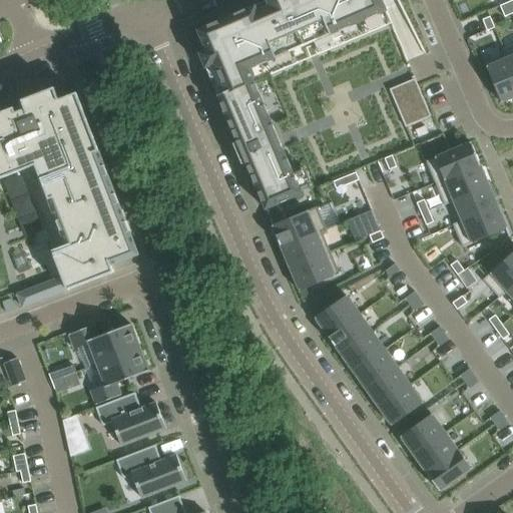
[(267,0),(267,1),(197,30),(206,50),(199,53),(217,97),(270,75),(392,23),(382,0),(267,0)]
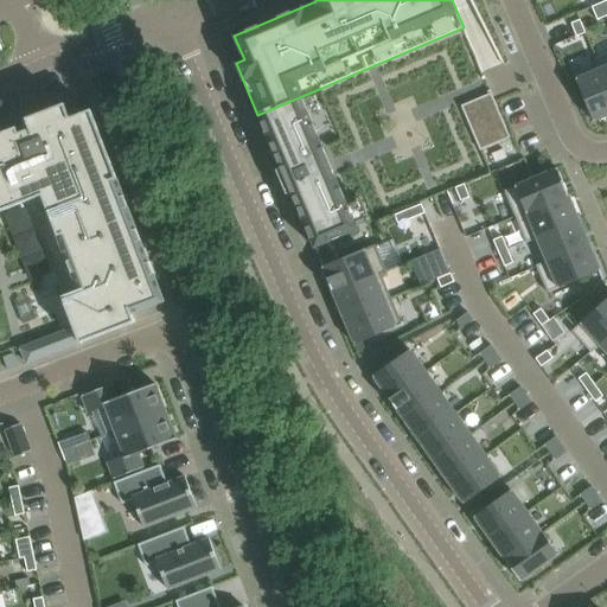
[(600,4),(592,7),(596,20),(606,17),(600,4)]
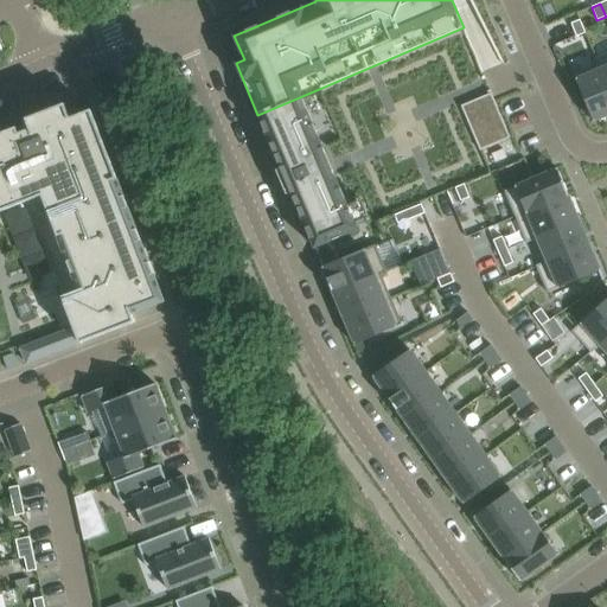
[(580,20),(570,24),(576,37),(585,33),(580,20)]
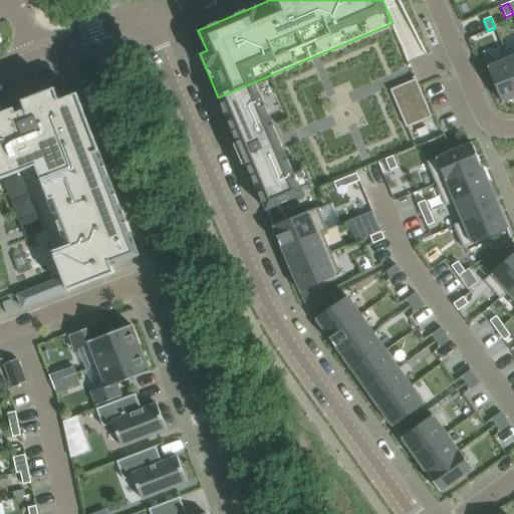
[(513,45),(503,50),(505,54),(506,54),(513,73),(513,45)]
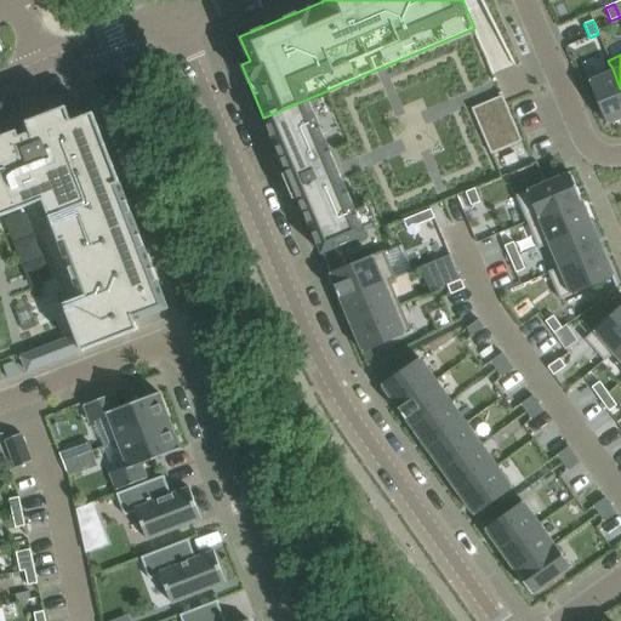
[(610,66),(586,77),(607,125),(620,118),(620,89),(611,66),(610,66)]
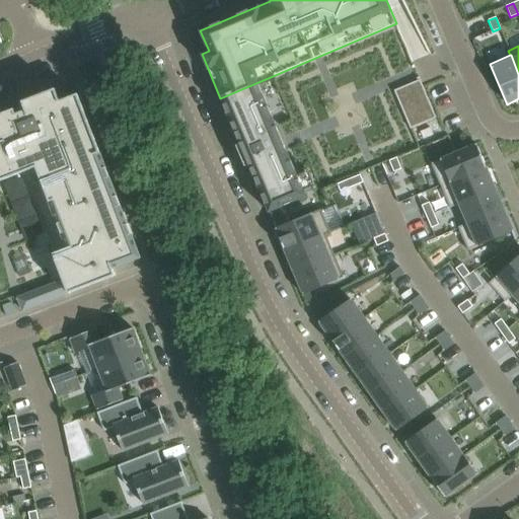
[(273,76),(220,98),(239,144),(236,146),(237,148),(241,147),(248,162),(243,164),(245,166),(248,165),(269,212),(305,197),(258,86),(274,80),(273,76)]
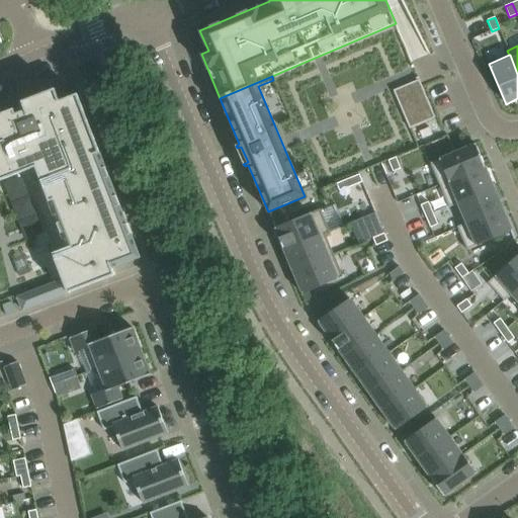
[(419,80),(394,91),(410,128),(435,117),(419,80)]
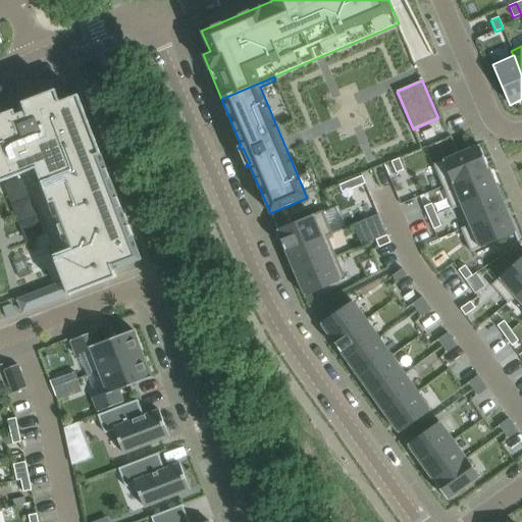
[(0,181),(36,168),(44,191),(34,195),(38,205),(49,201),(67,250),(52,255),(62,281),(17,300),(22,313),(115,277),(113,270),(141,259),(77,95),(60,101),(55,90),(44,93),(45,97),(36,101),(34,97),(21,102),(22,106),(0,114),(0,181)]
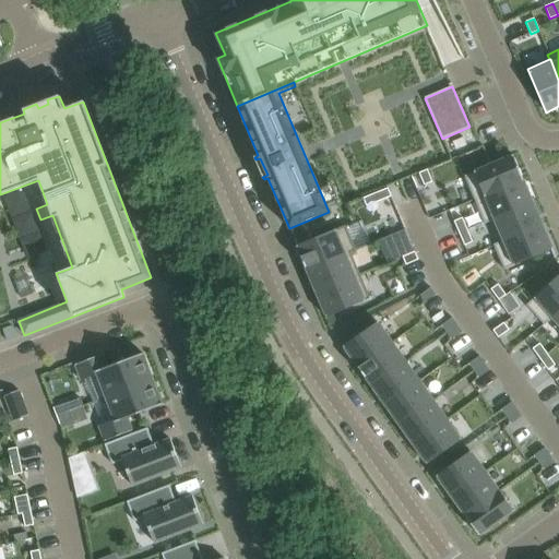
[(513,155),(464,176),(474,200),(523,179),(513,155)]
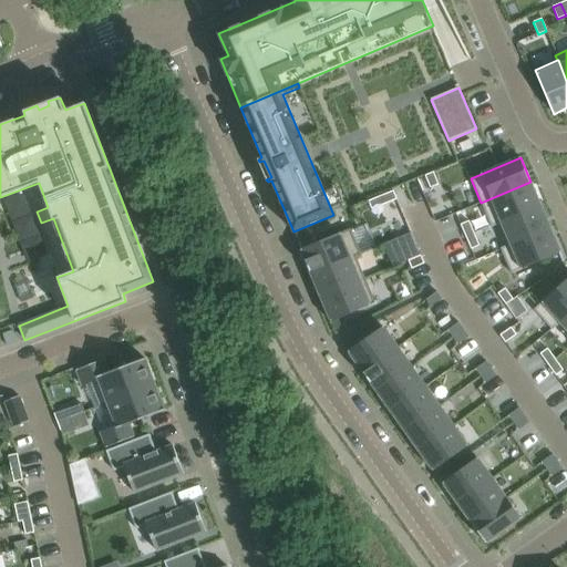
[(531,182),(481,203),(492,227),(496,225),(496,224),(540,205),(531,182)]
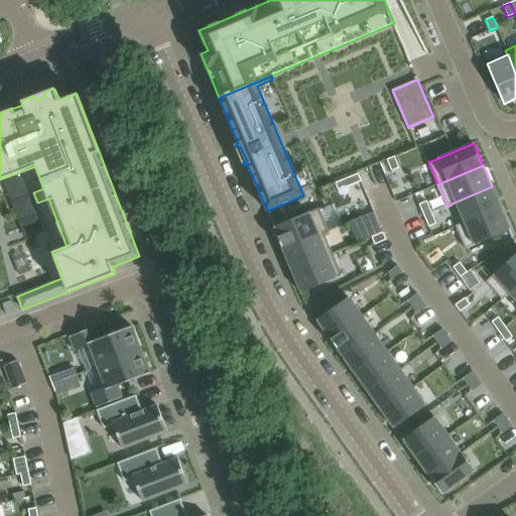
[(358,174),(335,183),(338,190),(361,181),(358,174)]
